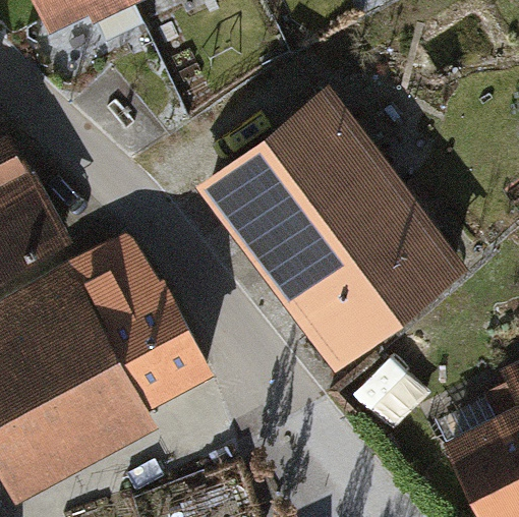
[(110,0),(26,0),(41,32),(110,0)]
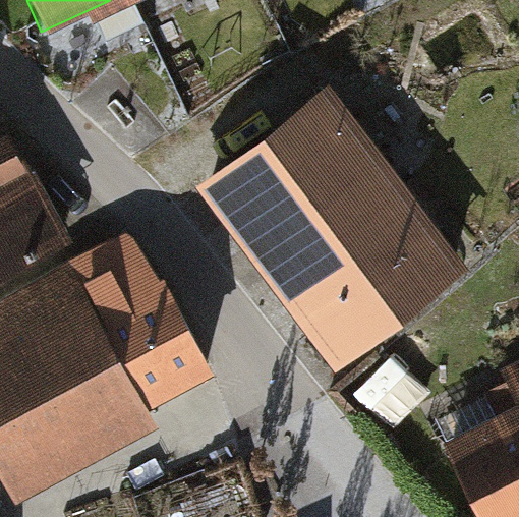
[(328,89),(195,191),(333,366),(465,264),(328,89)]
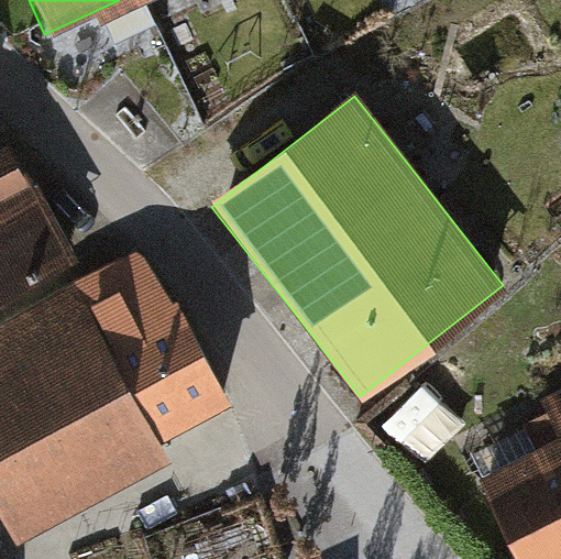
[(0,222),(37,204),(4,139),(0,141),(0,222)]
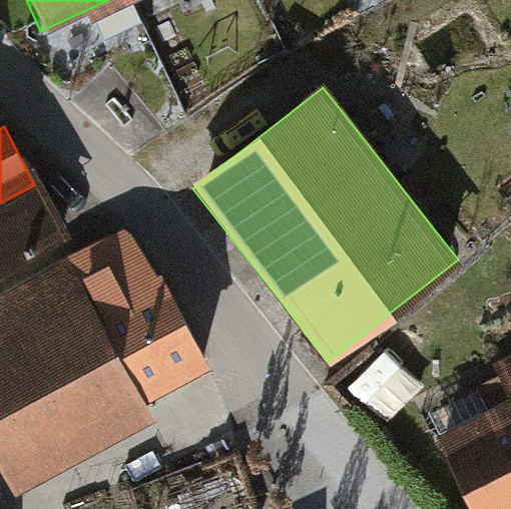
[(34,185),(0,202),(0,269),(61,237),(34,185)]
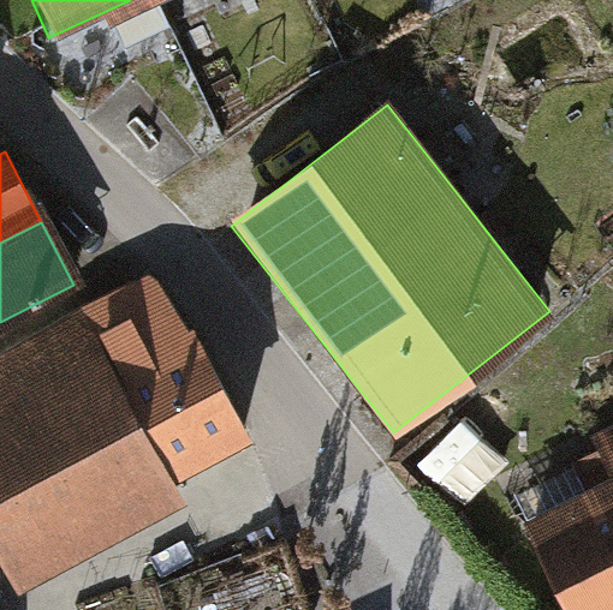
[(119,303),(0,363),(0,564),(15,593),(182,508),(171,488),(244,450),(167,301),(129,322),(119,303)]
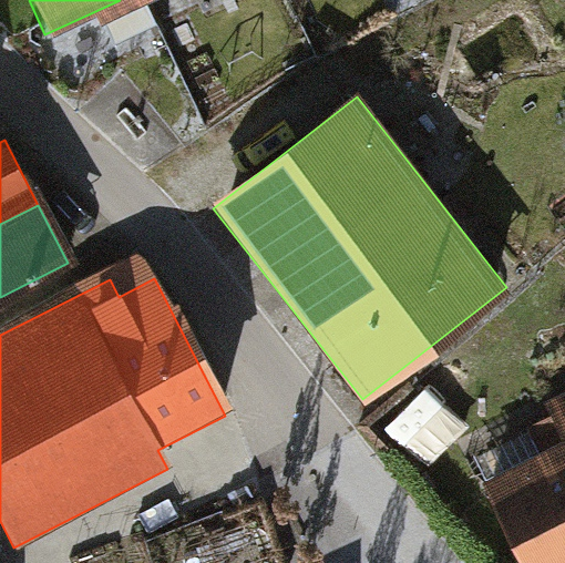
[(564,440),(480,484),(520,562),(564,562),(564,402),(554,409),(564,430),(564,440)]
